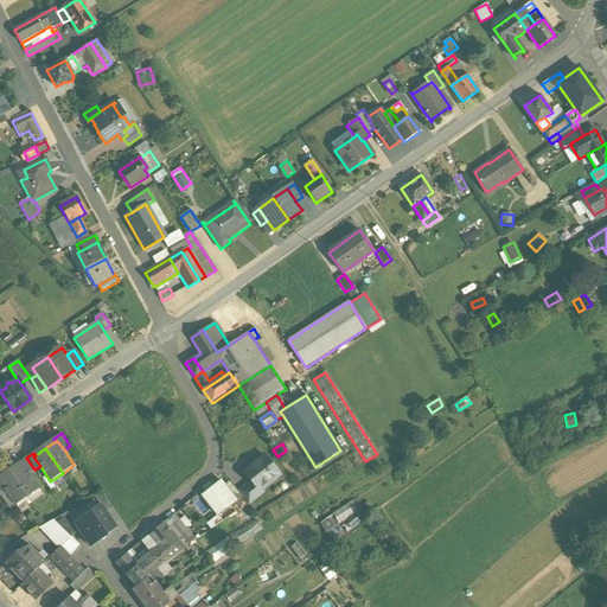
[(279,474),(264,455),(244,472),(251,481),(253,481),(259,490),(260,490),(279,474)]
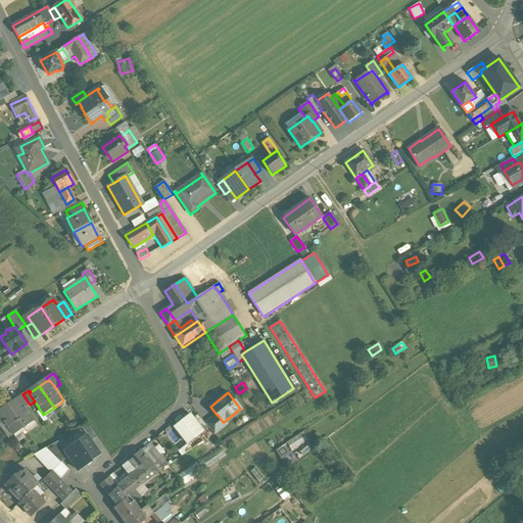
[(30,405),(22,394),(15,398),(17,401),(19,400),(25,409),(30,405)]
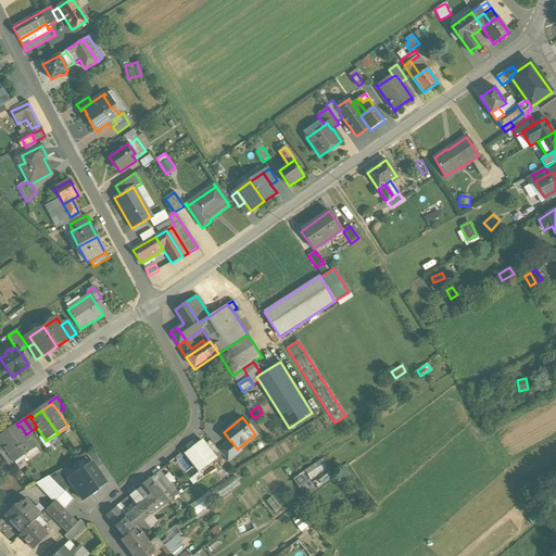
[(21,426),(19,427),(10,432),(25,455),(36,447),(26,434),(21,426)]
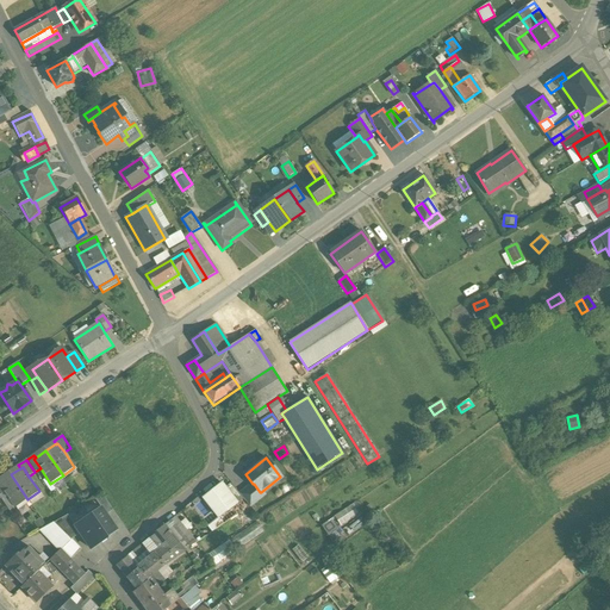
[(27,499),(11,474),(0,481),(0,483),(0,485),(5,493),(16,508),(27,499)]
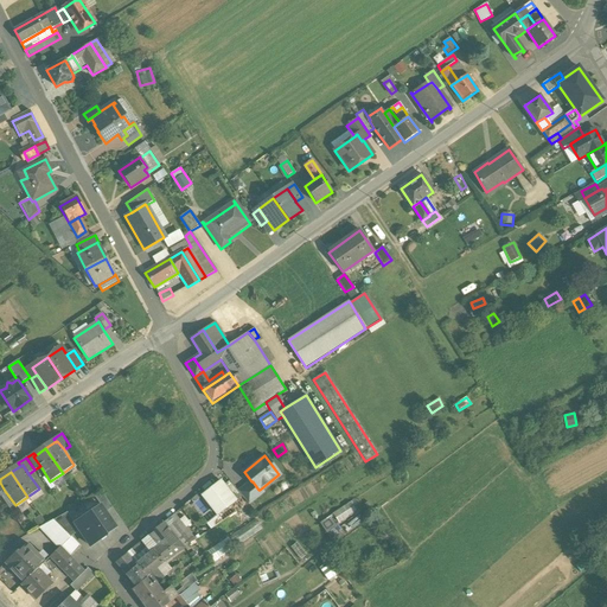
[(229,481),(224,485),(221,481),(202,496),(218,516),(242,497),(229,481)]
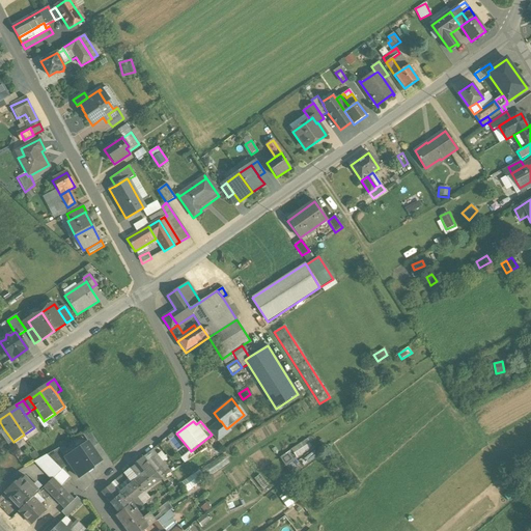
[(220,421),(208,430),(217,441),(229,431),(227,428),(226,428),(221,421),(220,421)]
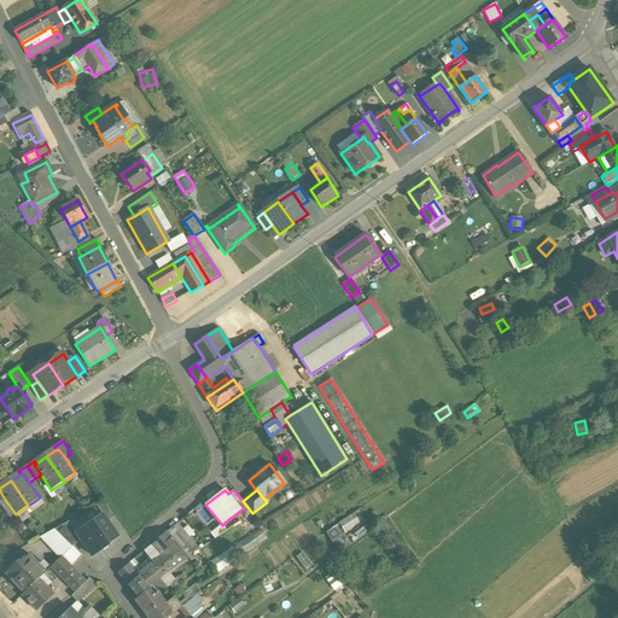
[(104,517),(108,523),(115,518),(104,502),(98,507),(104,517)]
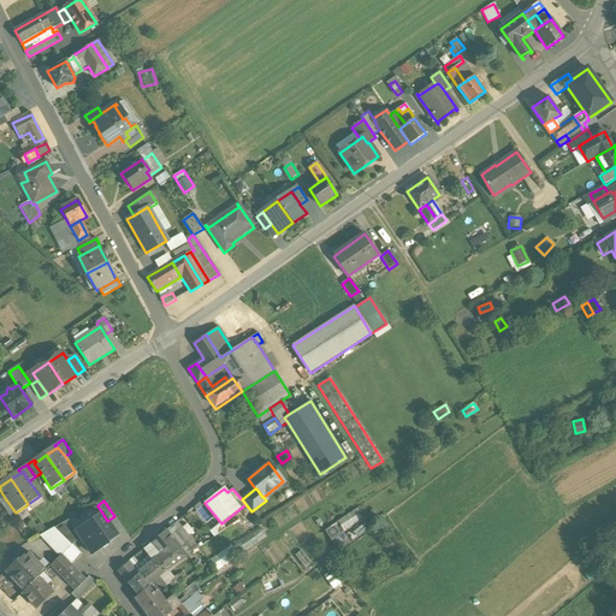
[(341,528),(359,515),(355,511),(337,523),(341,528)]
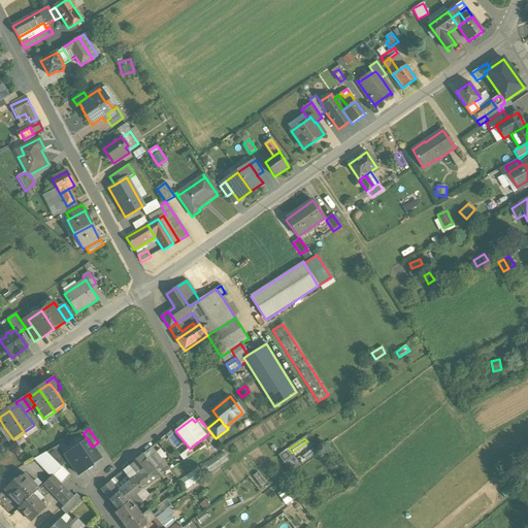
[(89,441),(66,456),(78,475),(101,461),(92,447),(89,441)]
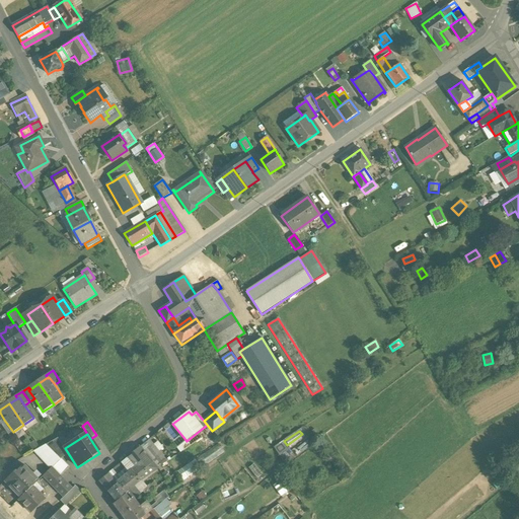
[(166,462),(149,440),(140,447),(158,468),(166,462)]
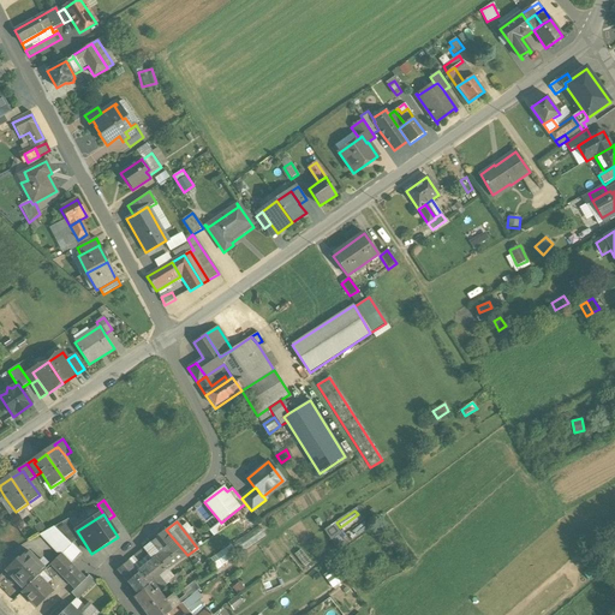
[(336,548),(346,542),(334,525),(323,531),(336,548)]
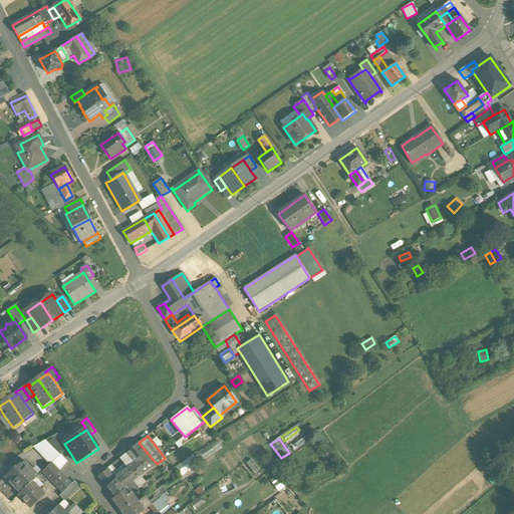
[(59,455),(45,441),(33,448),(50,464),(59,455)]
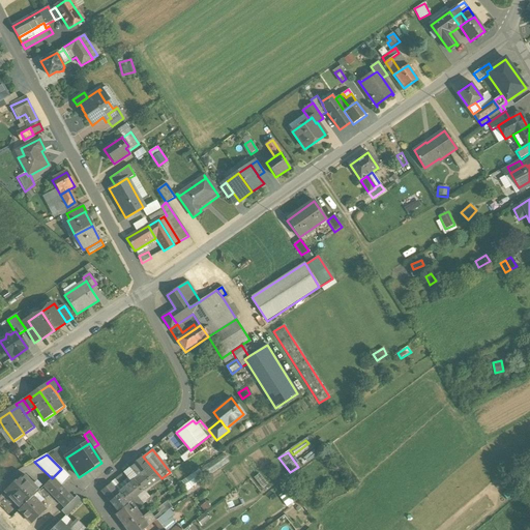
[(186,491),(229,463),(224,454),(181,482),(186,491)]
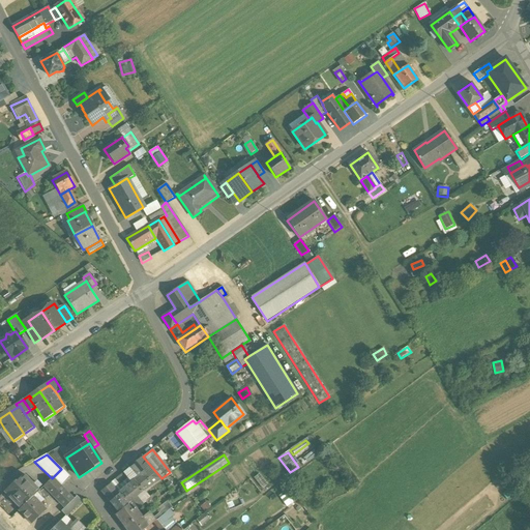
[(143,457),(123,473),(131,483),(135,480),(143,492),(162,478),(143,457)]
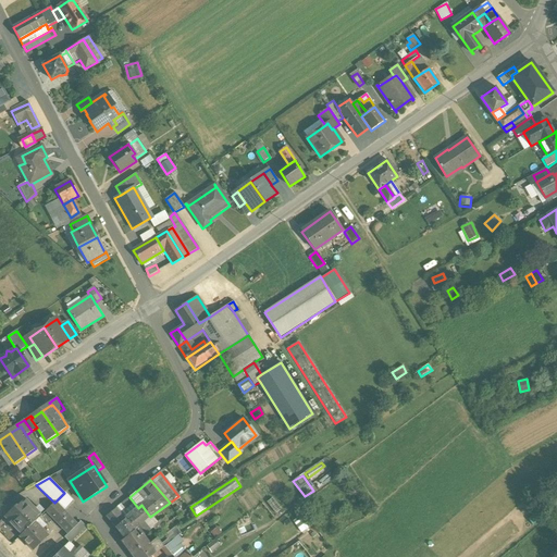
[(41,516),(25,499),(17,507),(16,506),(4,517),(22,535),(22,534),(35,522),(39,518),(41,516)]
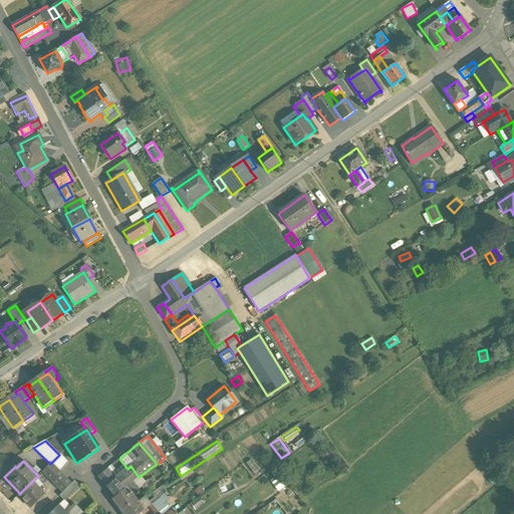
[(251,461),(246,464),(253,474),(258,471),(251,461)]
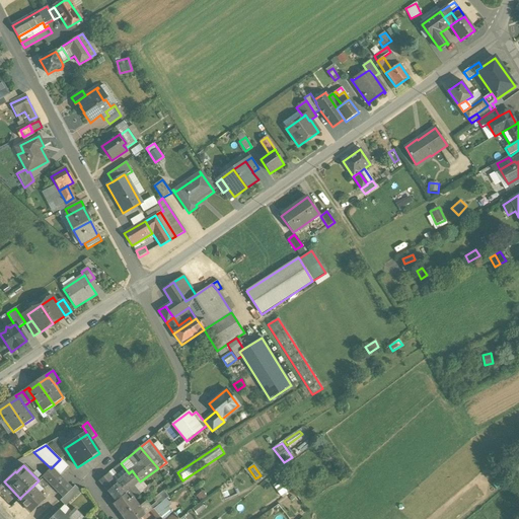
[(51,468),(43,476),(64,498),(72,490),(51,468)]
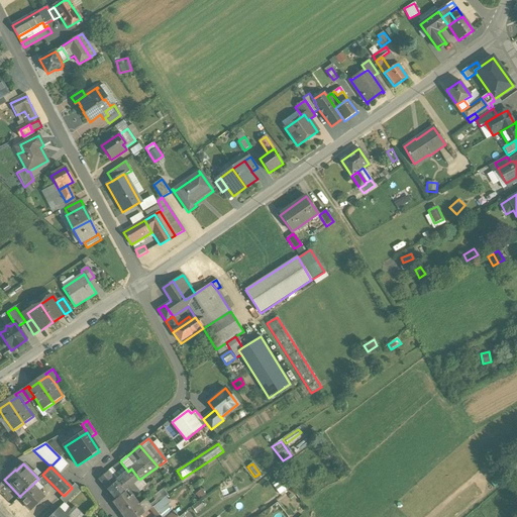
[(116,483),(115,483),(107,490),(115,500),(121,496),(127,491),(127,490),(139,480),(131,469),(128,472),(116,483)]
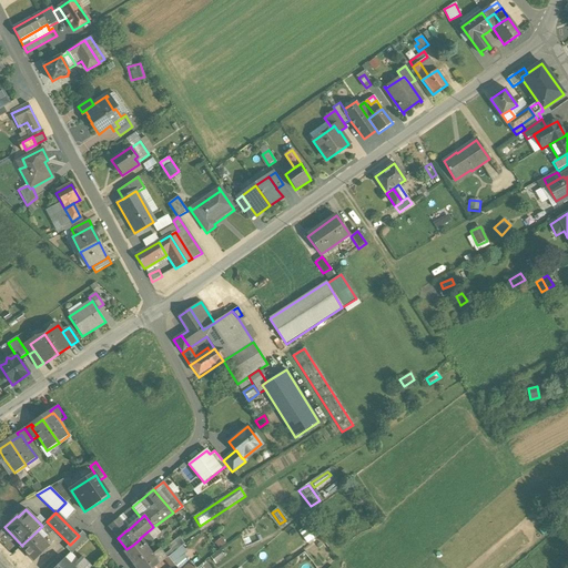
[(119,519),(110,526),(110,527),(118,538),(127,530),(128,530),(119,519)]
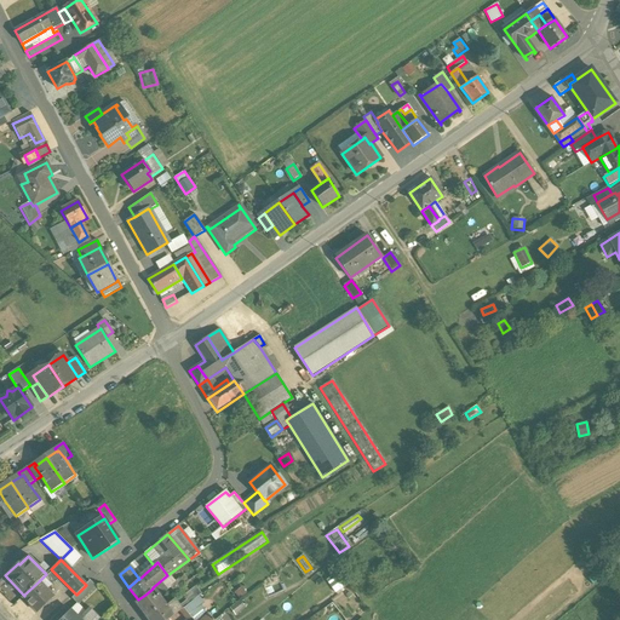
[(182,587),(172,575),(165,580),(174,593),(182,587)]
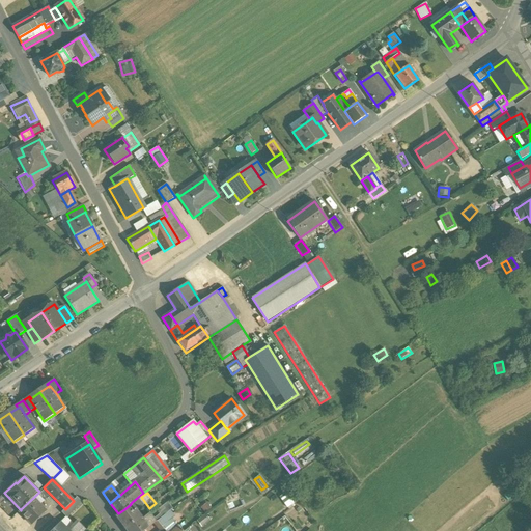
[(44,501),(37,494),(33,498),(39,505),(44,501)]
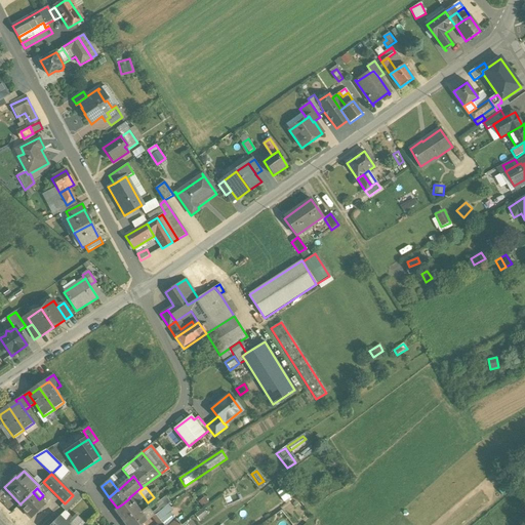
[(282,488),(276,492),(283,502),(289,498),(282,488)]
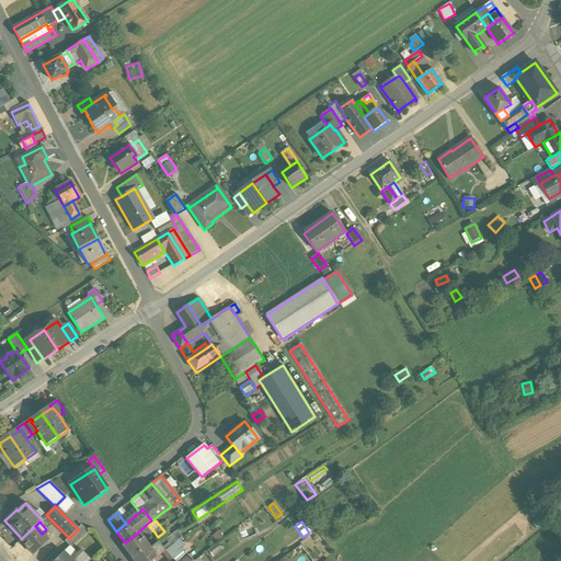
[(69,538),(65,541),(70,547),(87,531),(81,525),(78,529),(69,538)]
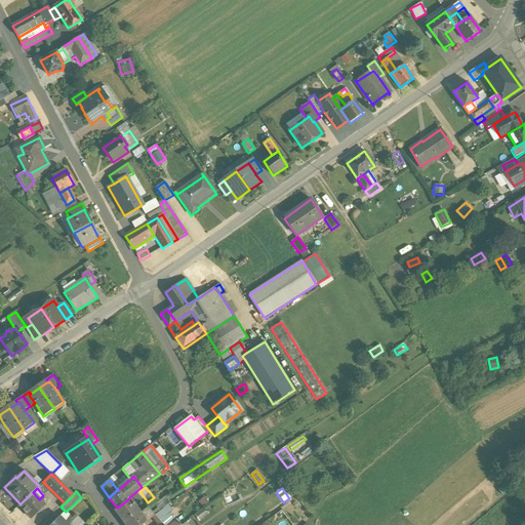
[(39,499),(33,492),(21,503),(21,505),(18,506),(32,519),(45,506),(39,499)]
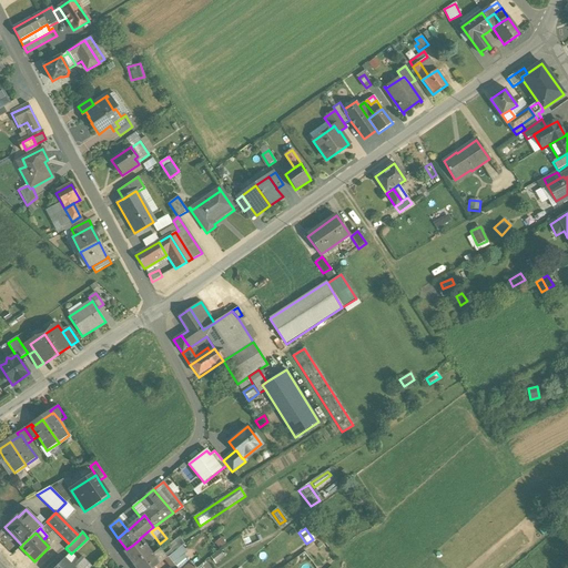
[(158,551),(152,556),(160,565),(176,550),(170,541),(163,547),(158,551)]
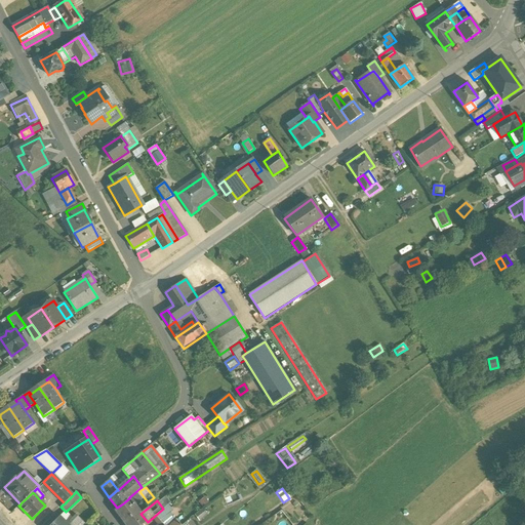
[(132,516),(123,503),(117,508),(115,510),(125,521),(132,516)]
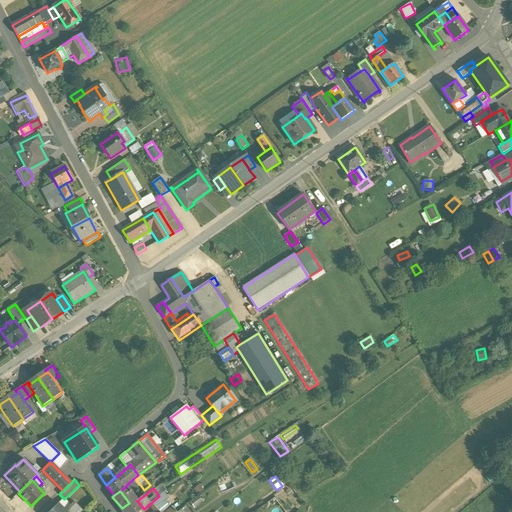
[(174,511),(163,498),(154,506),(159,511),(174,511)]
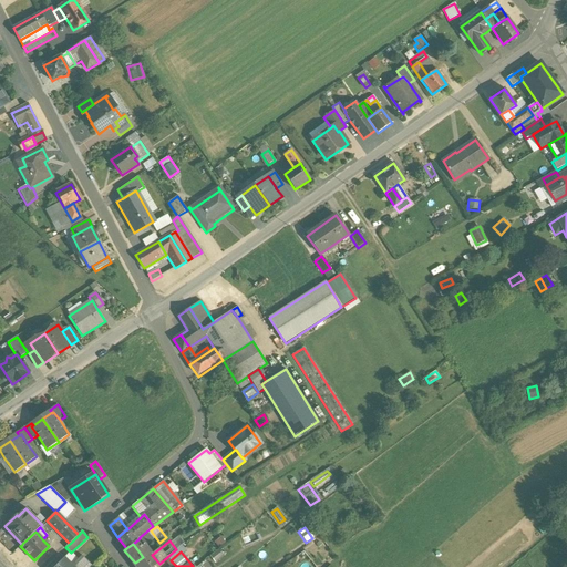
[(75,562),(68,554),(64,558),(71,566),(75,562)]
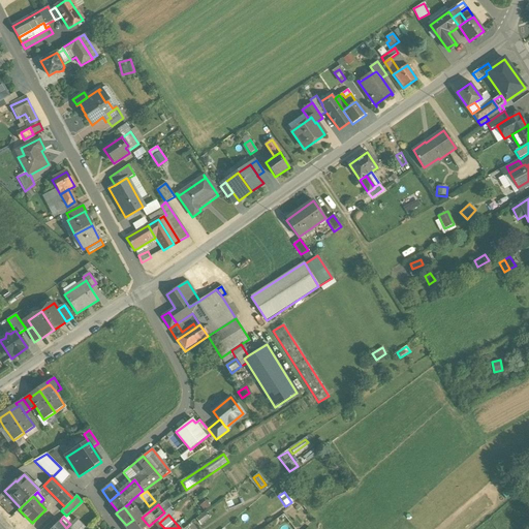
[(142,518),(135,523),(133,520),(126,525),(128,528),(145,528),(149,526),(142,518)]
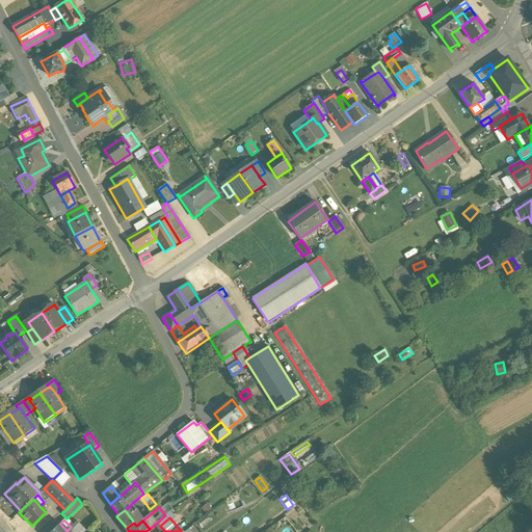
[(71,527),(67,531),(68,531),(80,531),(83,529),(77,522),(71,527)]
